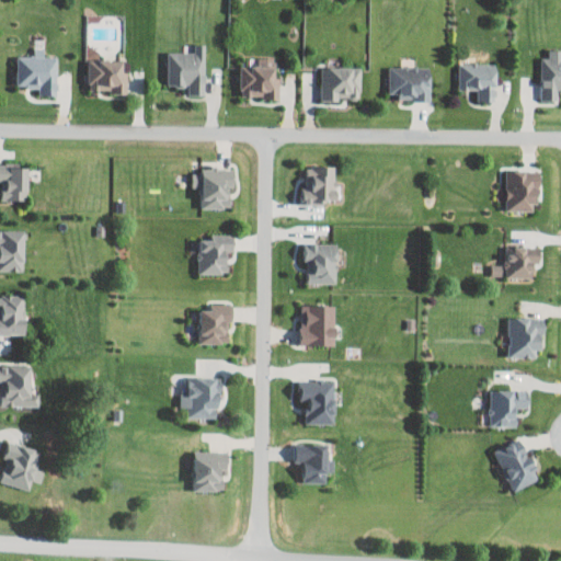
[(204,96),(205,45),(194,45),(194,53),(173,52),(174,46),(159,46),(158,82),(187,82),(187,95),(204,96)]
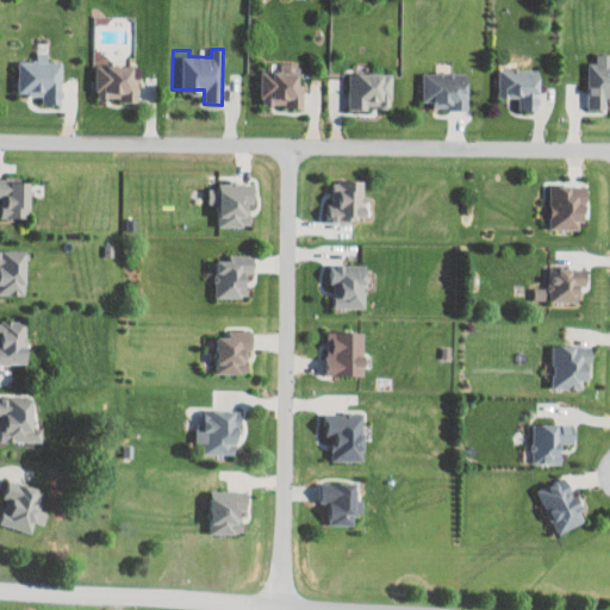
[(51,55),(10,54),(10,88),(33,88),(33,97),(50,97),(51,55)]
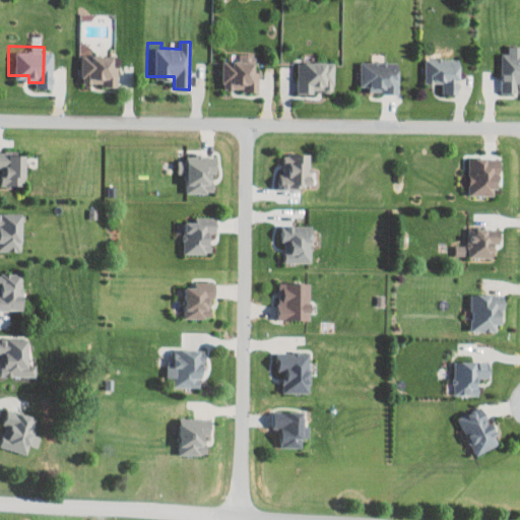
[(501,53),(501,93),(516,94),(516,84),(519,84),(519,46),(509,46),(508,54),(501,53)]
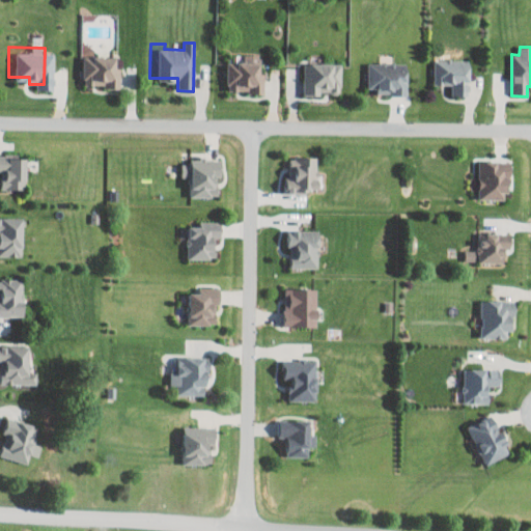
[(96,80),(96,84),(111,83),(111,51),(70,52),(71,80),(96,80)]
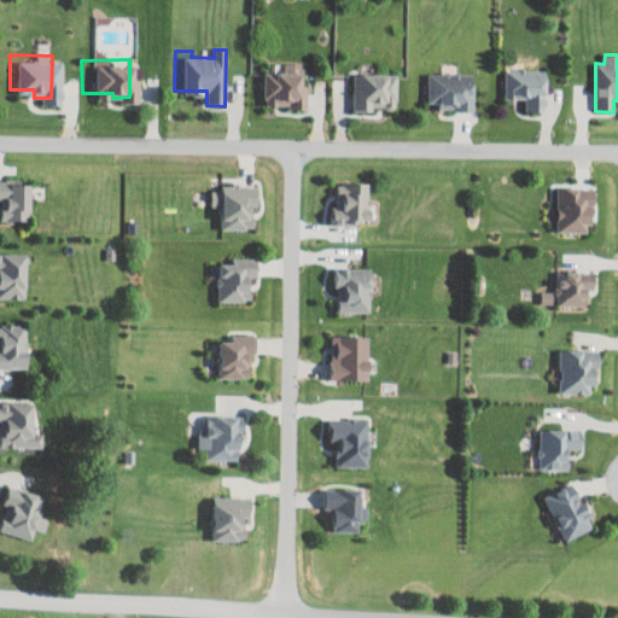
[(263,73),(264,106),(289,105),(289,110),(307,110),(307,86),(302,86),(302,64),(274,64),(274,73),(263,73)]
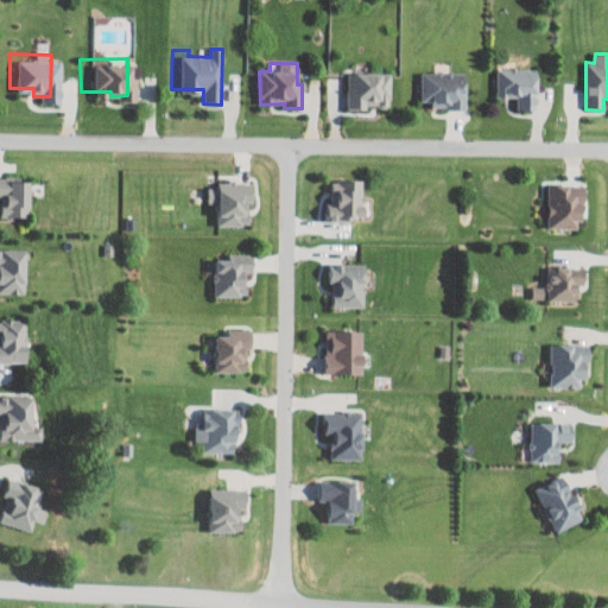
[(517,111),(536,111),(537,70),(496,69),(496,97),(517,97),(517,111)]
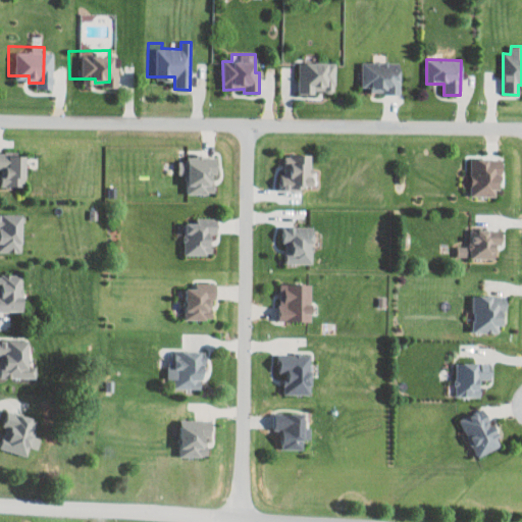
[(361,62),(361,88),(370,88),(370,94),(400,94),(399,62),(361,62)]
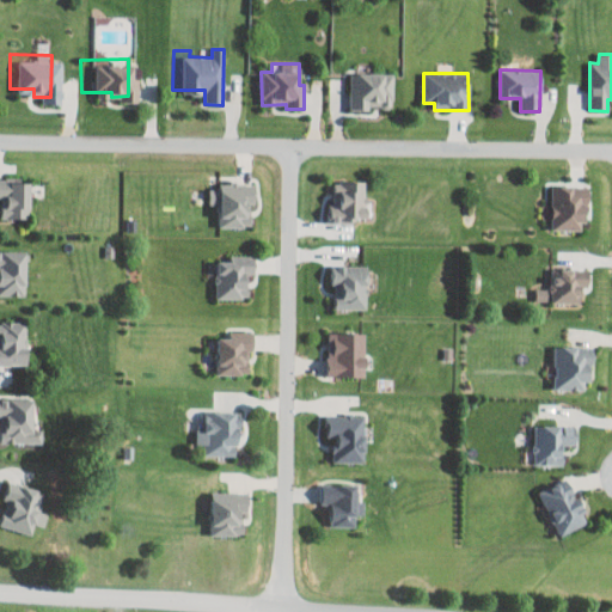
[(350,110),(392,109),(392,74),(349,74),(350,110)]
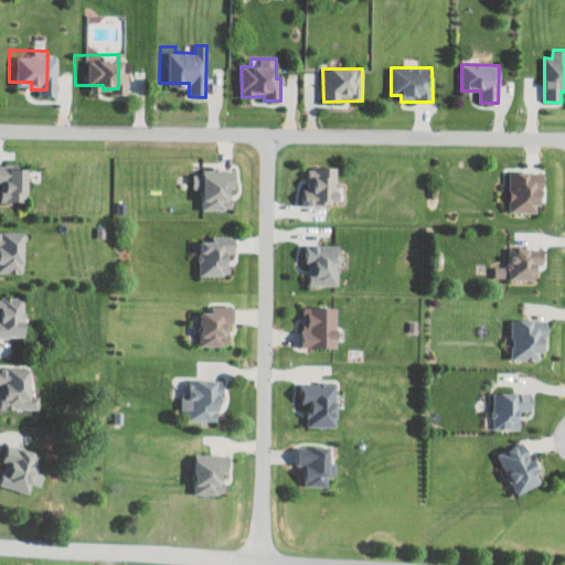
[(0,194),(20,195),(20,160),(0,159),(0,194)]
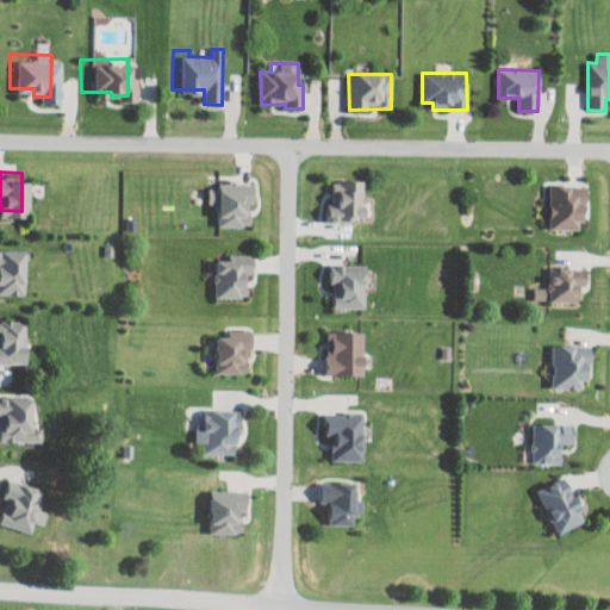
[(363,181),(342,181),(342,194),(328,194),(329,223),(353,223),(353,219),(365,218),(363,181)]
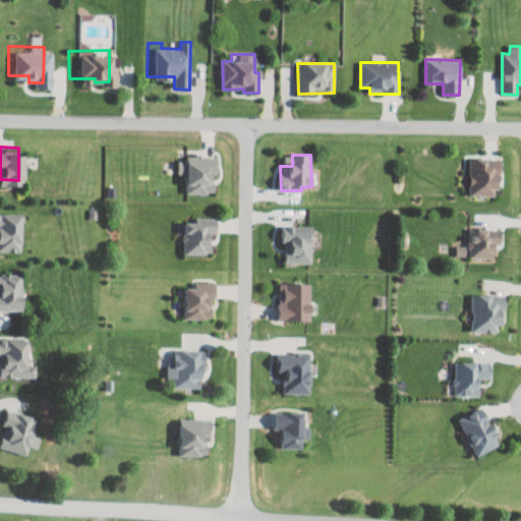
[(217,158),(185,157),(185,162),(177,162),(177,174),(186,174),(186,193),(213,194),(213,183),(212,183),(212,175),(217,175),(217,158)]
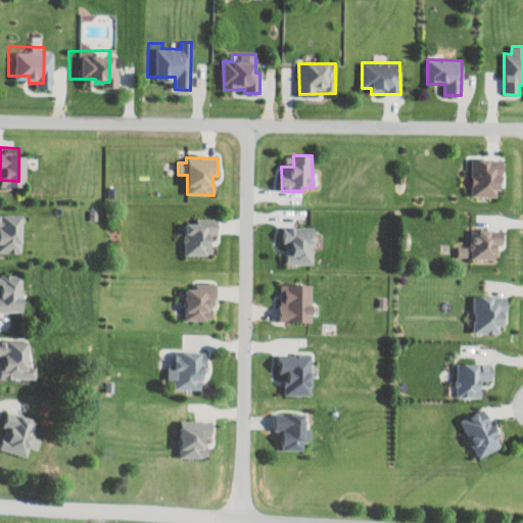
[(472,160),(471,197),(500,197),(501,160),(472,160)]
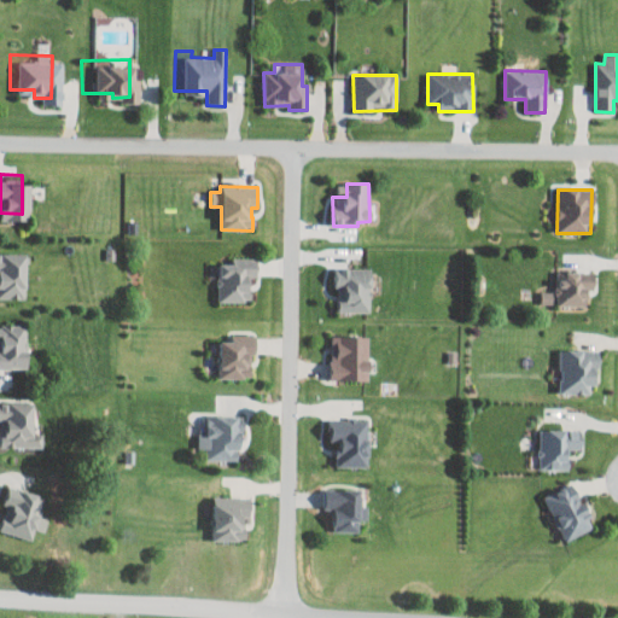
[(17,248),(0,248),(0,292),(18,292),(17,248)]
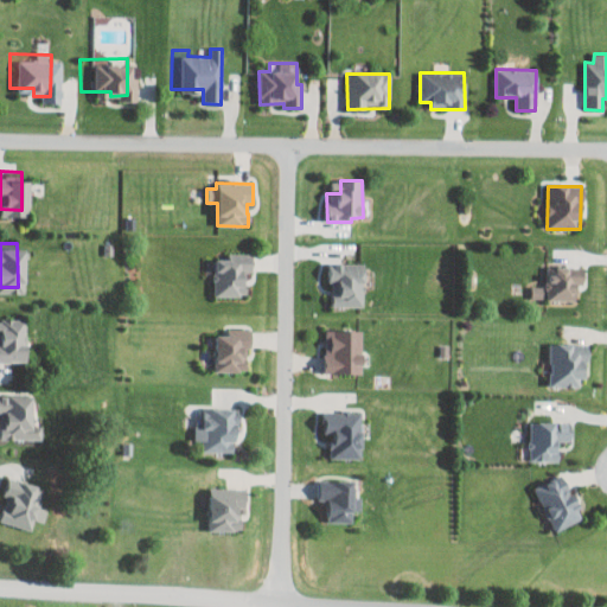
[(213,296),(244,296),(246,273),(251,273),(251,263),(240,263),(241,254),(228,254),(228,261),(213,260),(213,296)]
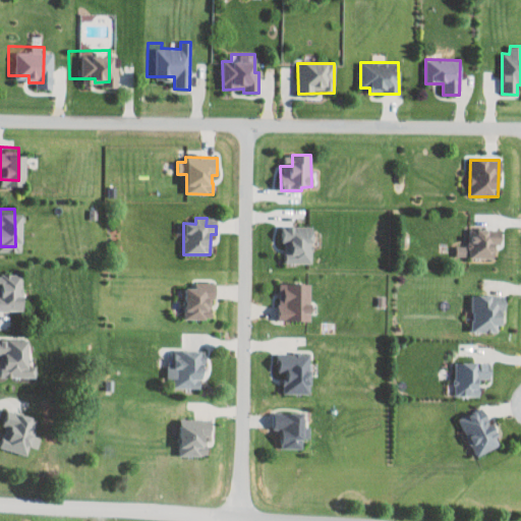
[(282,227),(282,243),(285,243),(285,264),(311,264),(312,228),(282,227)]
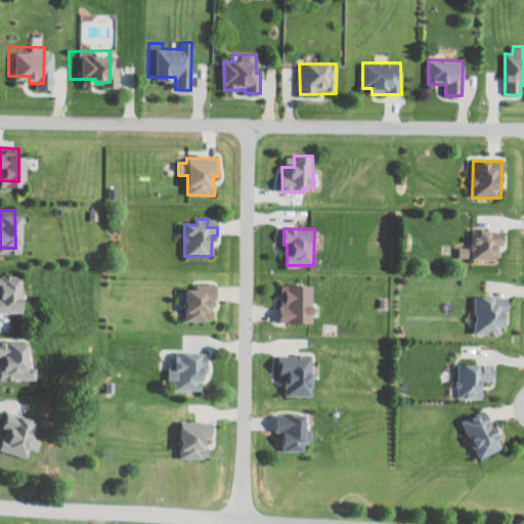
[(471,260),(500,261),(500,239),(490,239),(490,231),(472,230),(471,260)]
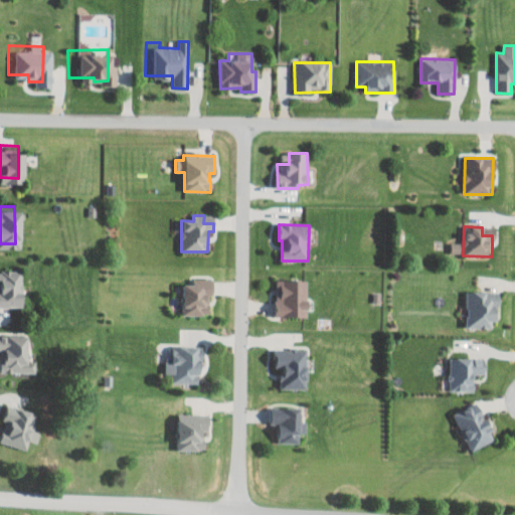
[(461,254),(461,243),(451,243),(451,253),(461,254)]
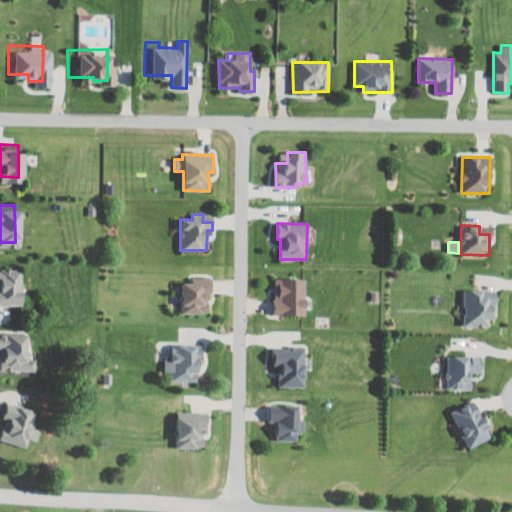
[(0,300),(18,301),(18,286),(13,286),(14,265),(0,264),(0,300)]
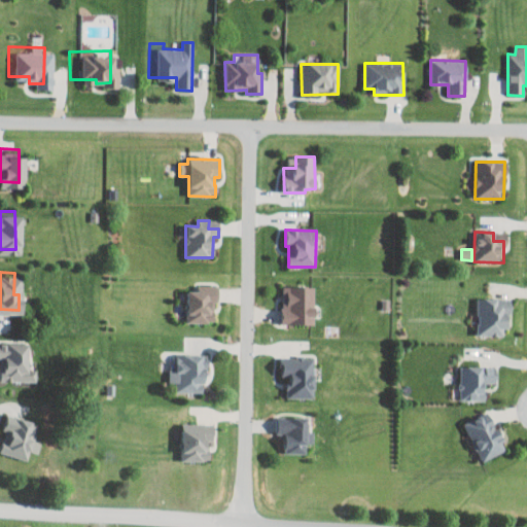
[(197,292),(186,291),(186,323),(213,323),(214,303),(217,303),(217,286),(198,286),(197,292)]
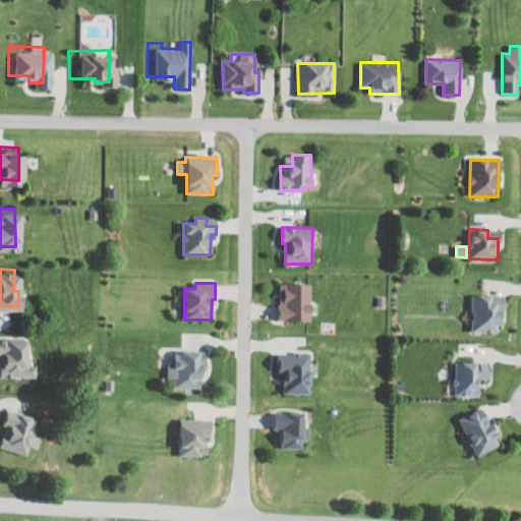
[(310,285),(279,284),(278,322),(309,322),(310,285)]
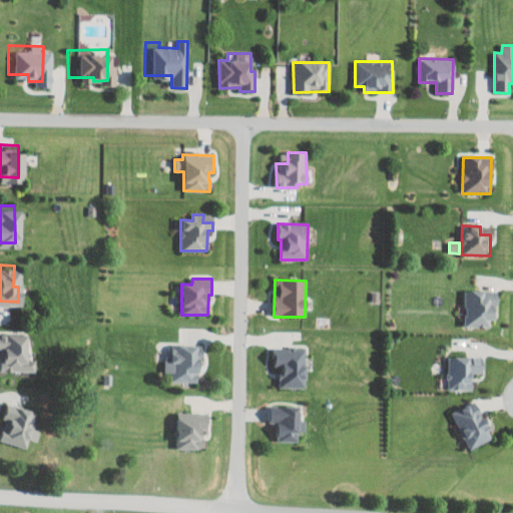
[(464,327),(494,328),(495,297),(484,296),(484,292),(465,291),(464,327)]
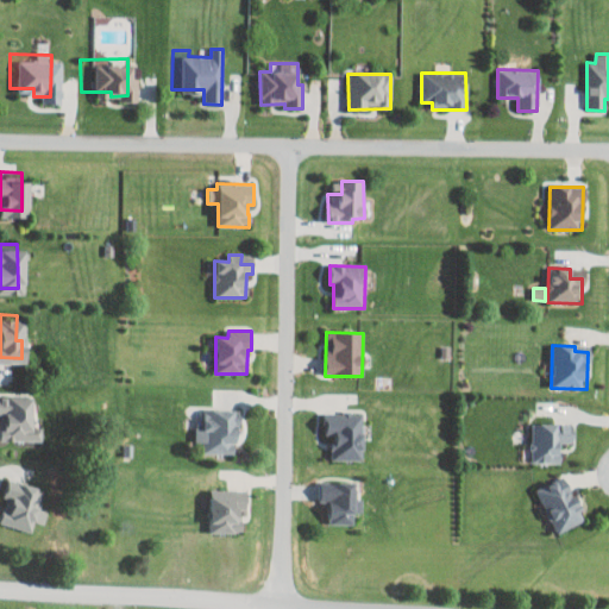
[(0,433),(32,434),(32,421),(26,421),(26,391),(0,390),(0,433)]
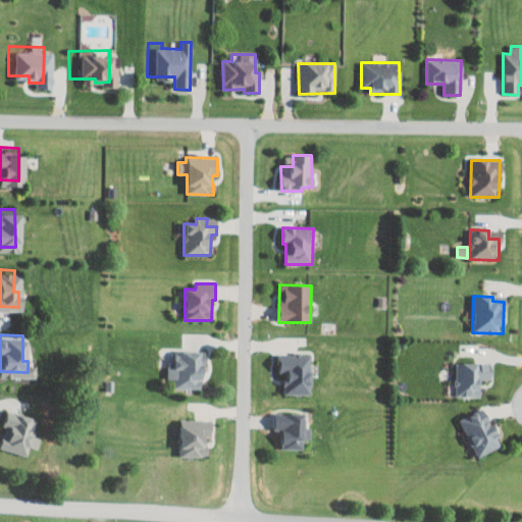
[(202,389),(202,360),(200,360),(200,352),(173,352),(173,367),(166,367),(166,379),(173,379),(172,389),(202,389)]
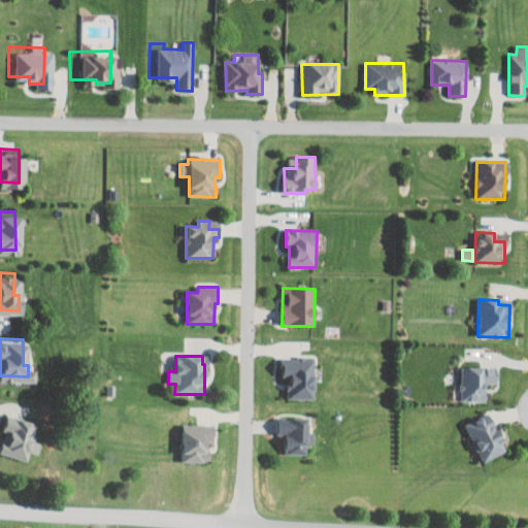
[(314,400),(315,360),(282,359),(281,378),(288,378),(288,399),(314,400)]
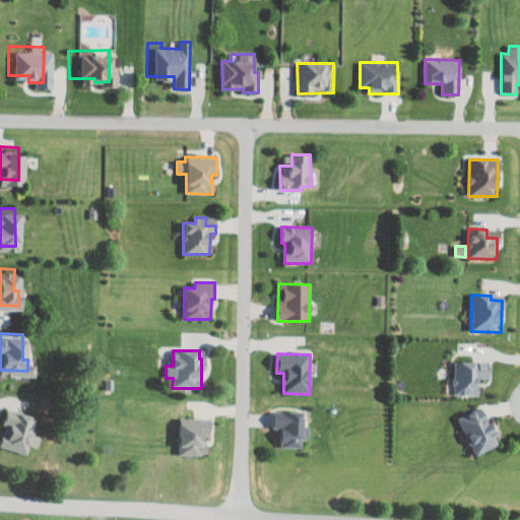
[(490,363),(454,362),(453,395),(477,396),(478,378),(490,379),(490,363)]
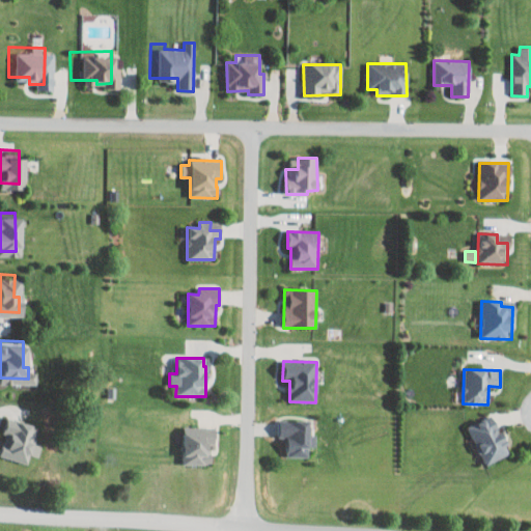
[(0,452),(19,457),(21,449),(29,451),(32,439),(27,438),(31,421),(0,413),(0,452)]
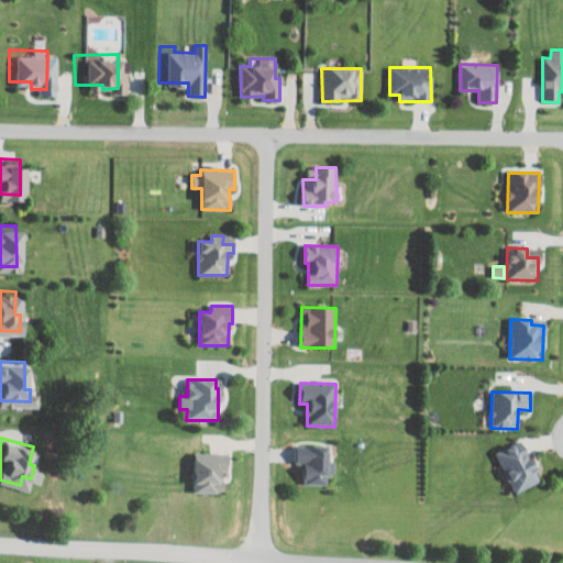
[(516,494),(541,481),(520,440),(495,453),(516,494)]
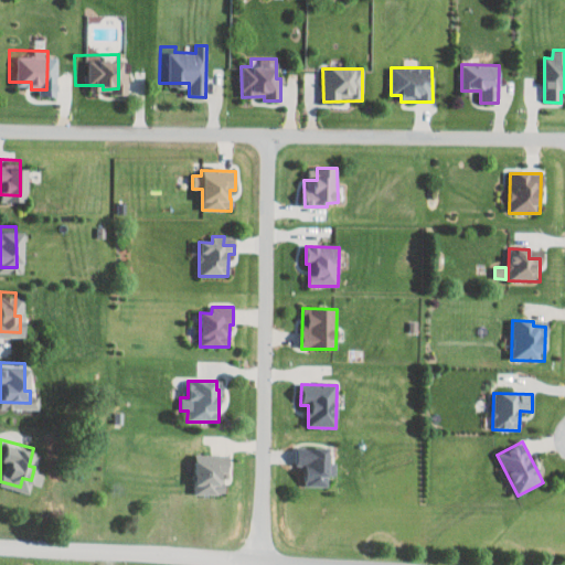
[(305,487),(328,488),(328,477),(336,477),(336,462),(328,462),(329,449),(297,448),(297,464),(305,464),(305,487)]
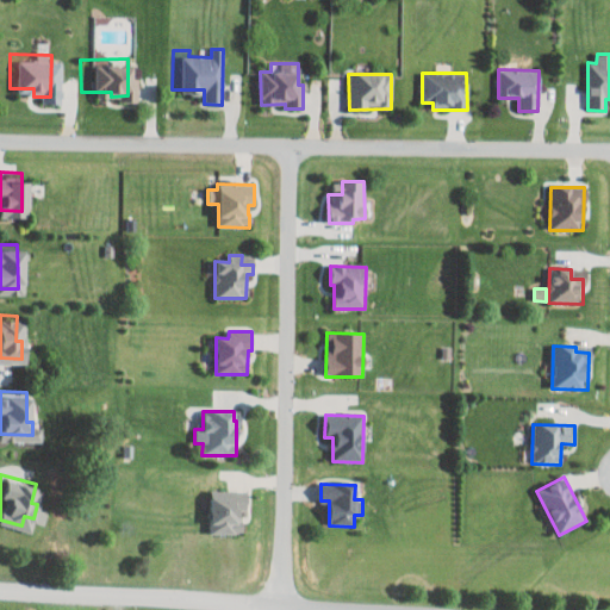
[(209,534),(241,535),(242,512),(246,512),(246,492),(210,491),(209,534)]
